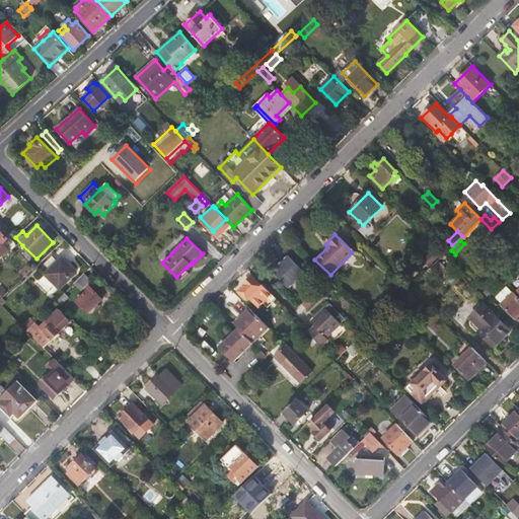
[(422,261),(430,268),(431,267),(440,258),(433,250),(422,261)]
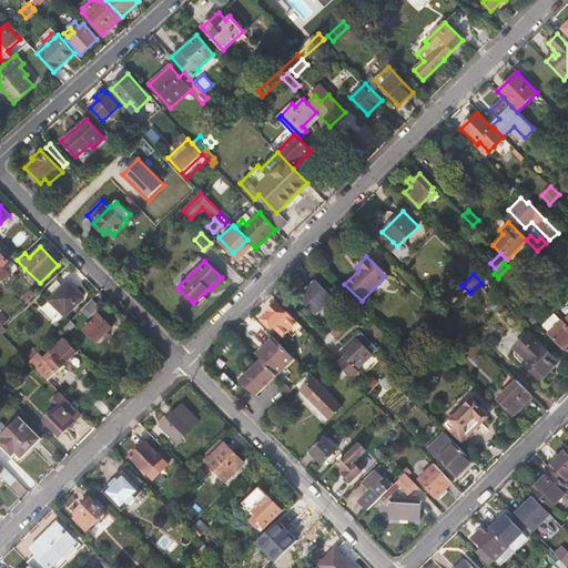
[(316,280),(298,297),(316,314),(333,297),(316,280)]
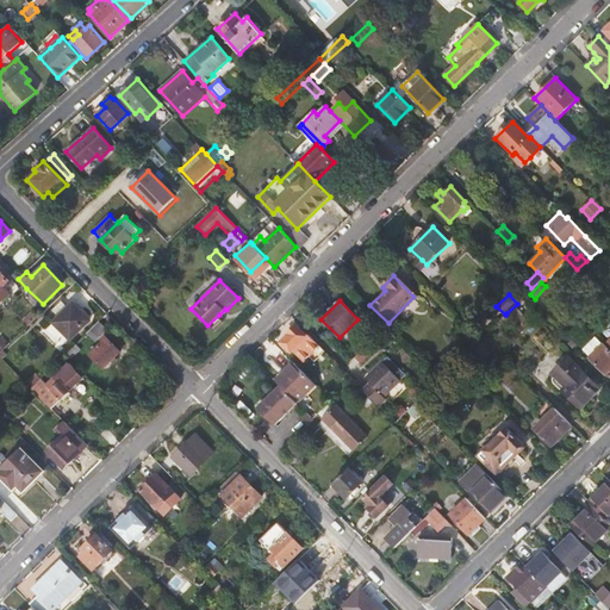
[(62,302),(51,311),(58,318),(69,309),(62,302)]
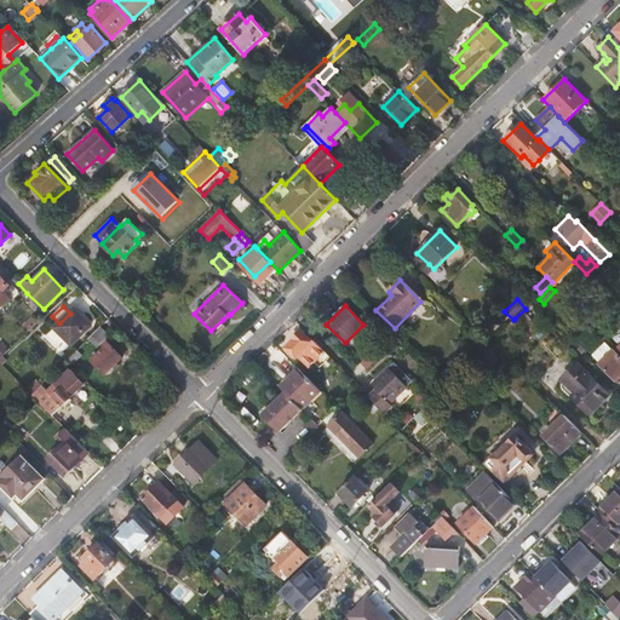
[(91,326),(75,309),(70,314),(59,323),(46,337),(58,350),(67,342),(72,345),(91,326)]
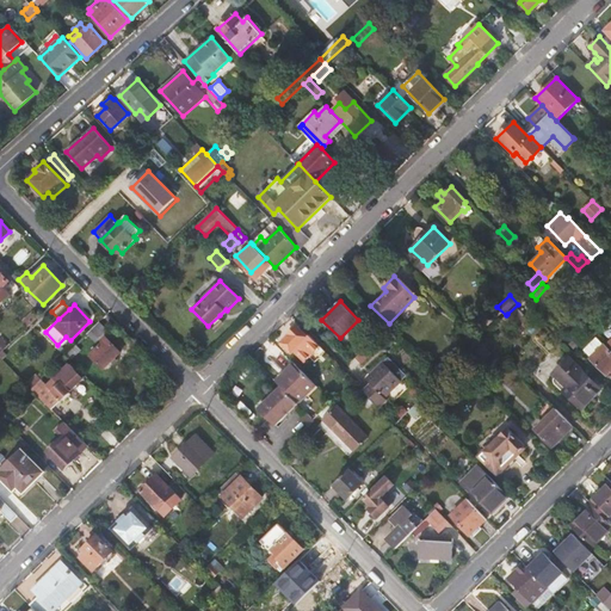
[(523,308),(518,304),(507,314),(516,322),(523,314),(519,310),(523,308)]
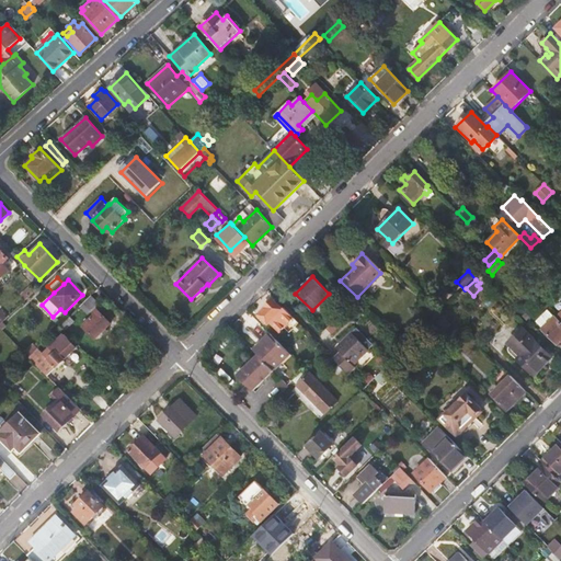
[(205,293),(202,289),(191,299),(195,302),(205,293)]
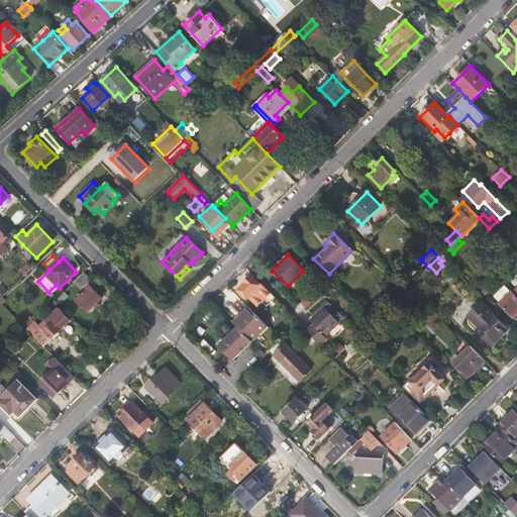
[(90,280),(84,273),(74,283),(80,290),(90,280)]
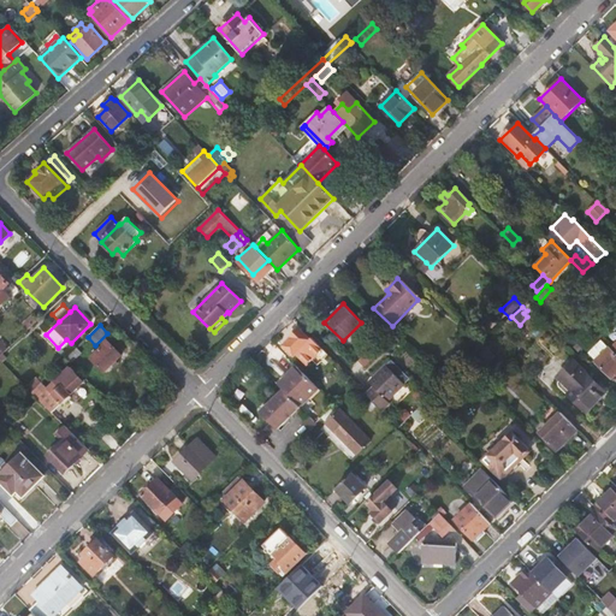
[(318,363),(327,355),(308,336),(308,337),(300,329),(284,344),(295,355),(296,355),(306,365),(313,359),(318,363)]
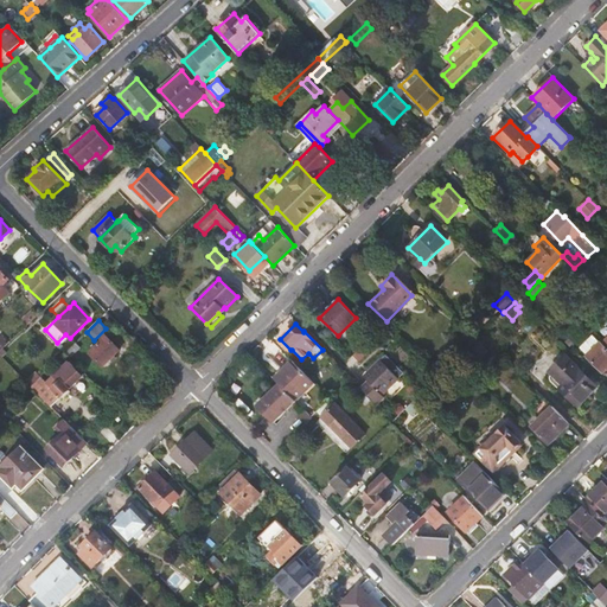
[(468,338),(472,333),(466,327),(461,331),(468,338)]
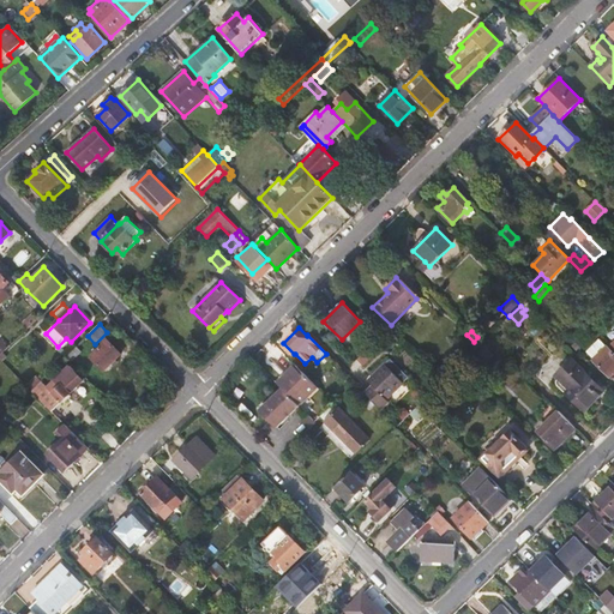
[(613,354),(600,339),(585,353),(609,377),(613,373),(613,354)]
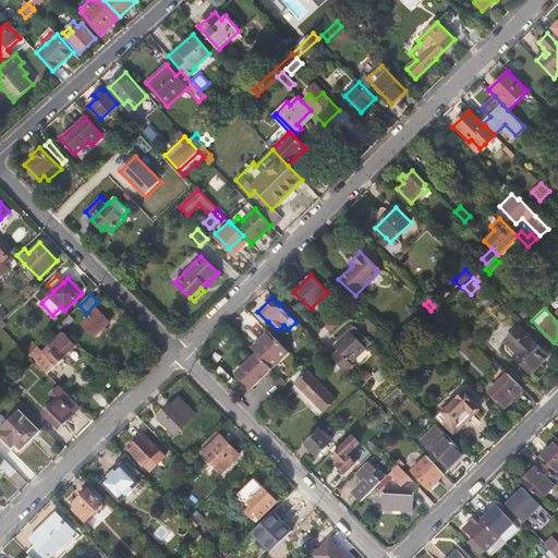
[(110,320),(98,310),(82,326),(94,338),(110,320)]
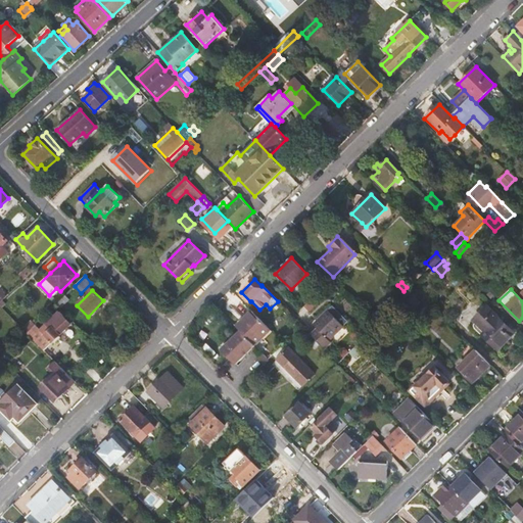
[(421,308),(428,301),(417,290),(410,297),(421,308)]
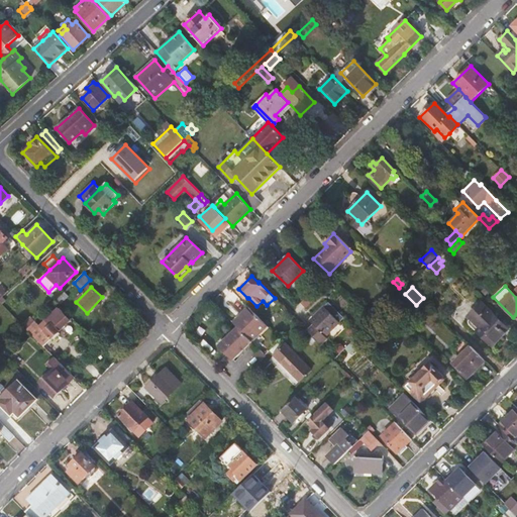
[(69,296),(64,292),(55,301),(60,305),(69,296)]
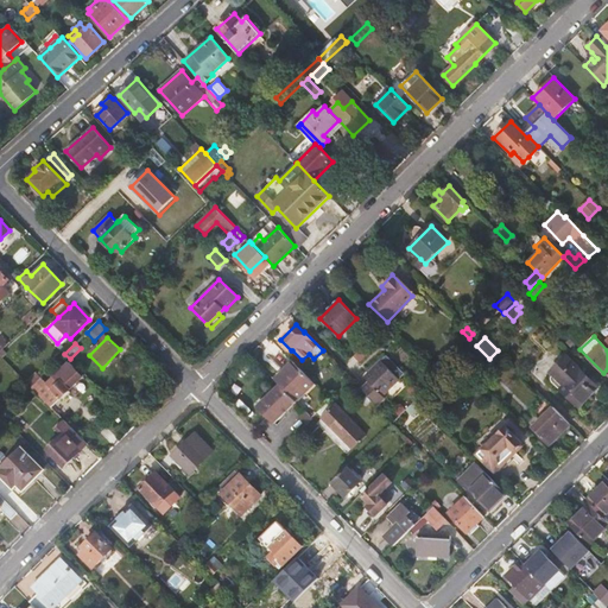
[(363,347),(350,360),(356,366),(369,353),(363,347)]
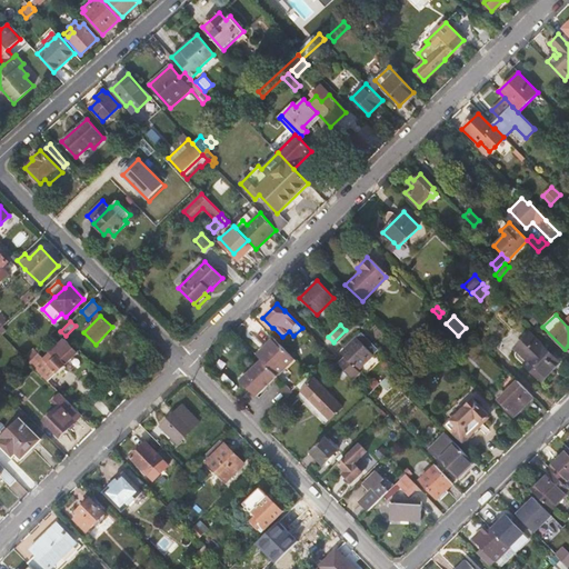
[(530,332),(513,347),(527,360),(525,363),(541,381),(560,362),(530,332)]
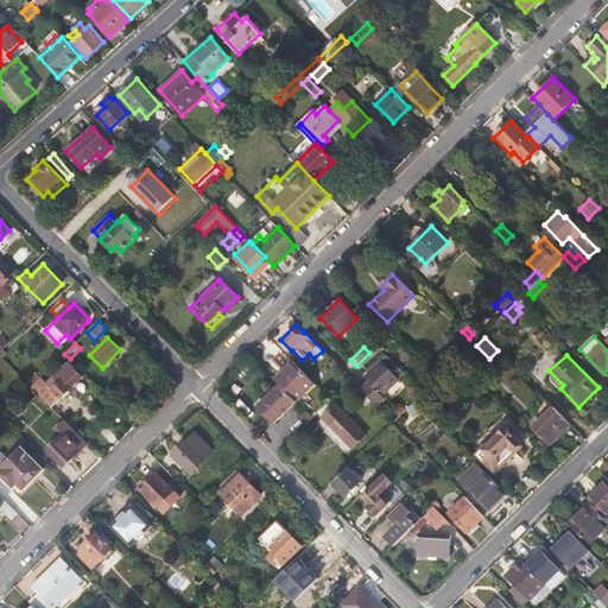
[(368,381),(359,388),(377,406),(385,398),(382,396),(399,379),(403,375),(385,356),(380,361),(363,378),(368,381)]
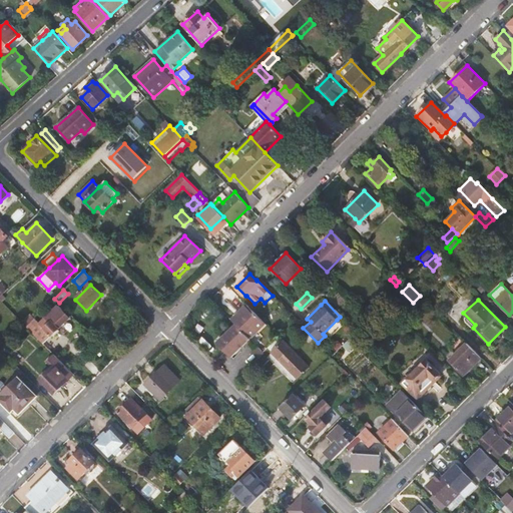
[(246,305),(231,321),(235,326),(248,339),(265,323),(246,305)]
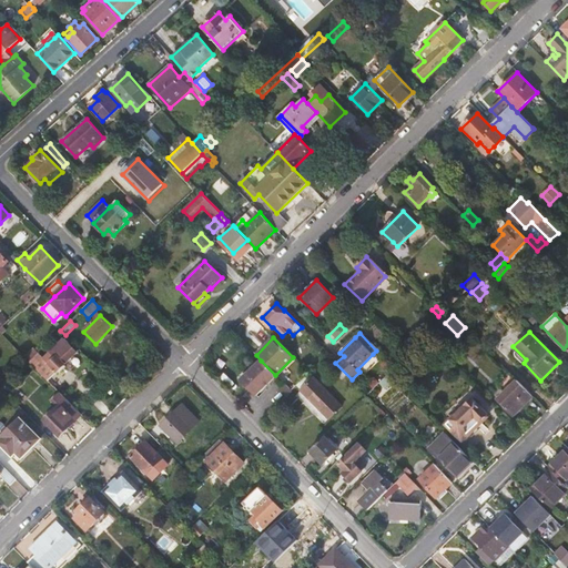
[(43,361),(37,353),(29,362),(49,382),(78,353),(64,340),(43,361)]
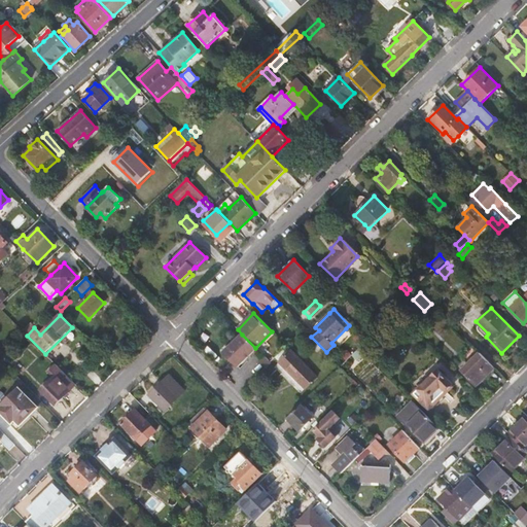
[(237,365),(255,348),(242,335),(223,352),(237,365)]
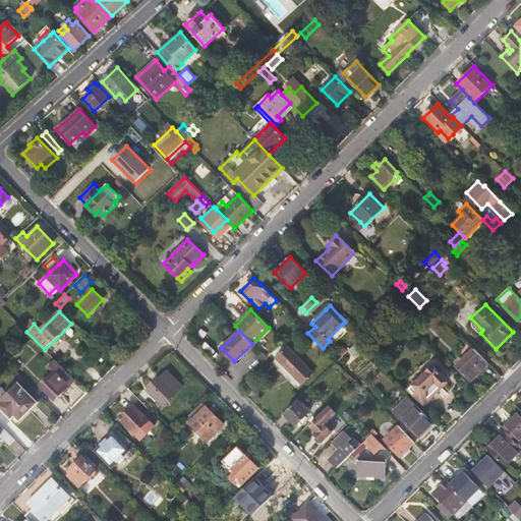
[(274,352),(278,356),(287,346),(283,343),(274,352)]
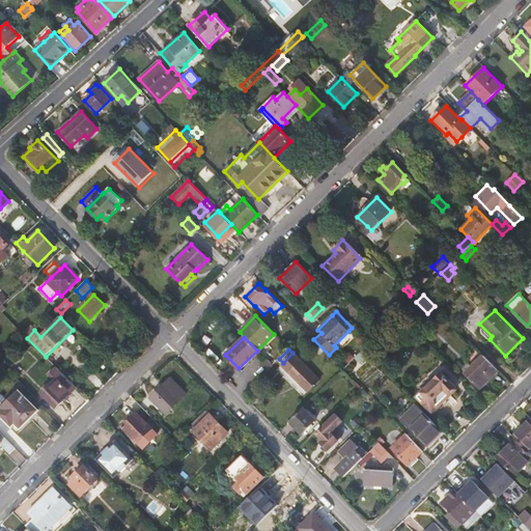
[(360,362),(367,356),(362,351),(355,357),(360,362)]
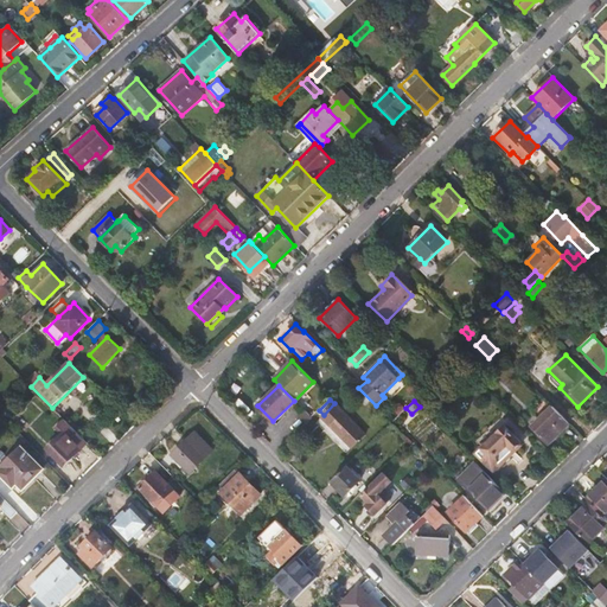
[(334,403),(324,415),(321,416),(352,447),(365,434),(334,403)]
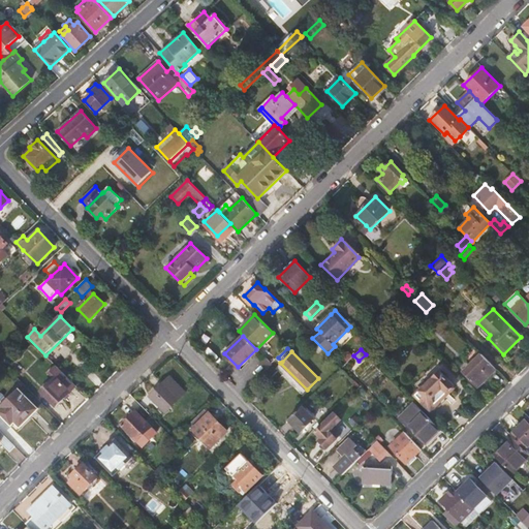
[(342,358),(346,363),(352,356),(347,351),(342,358)]
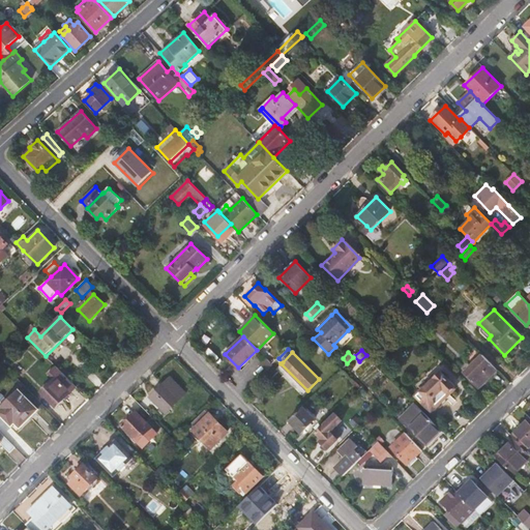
[(478,387),(497,370),(482,355),(464,372),(478,387)]
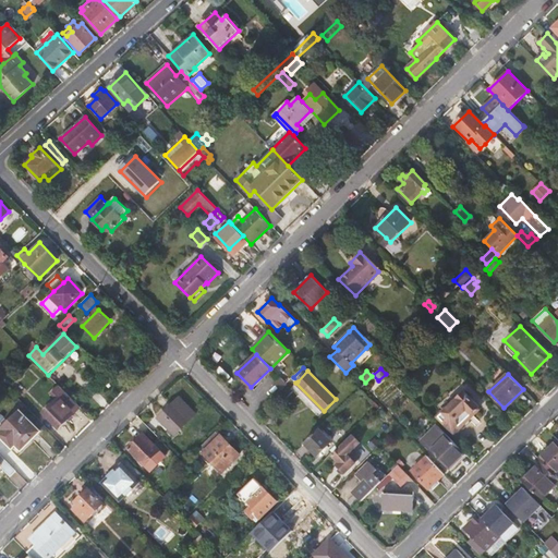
[(59,375),(53,380),(62,390),(68,385),(59,375)]
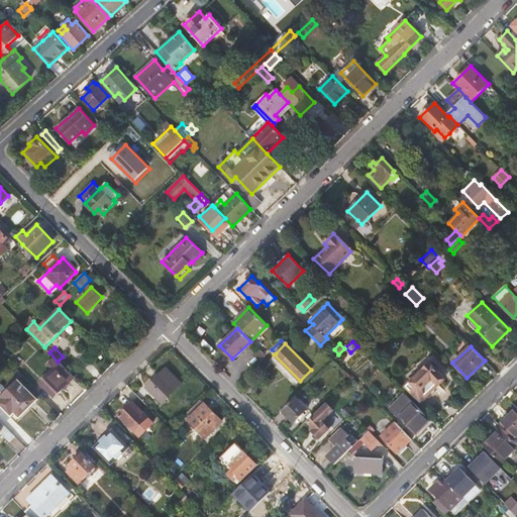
[(259,349),(253,354),(260,362),(266,355),(259,349)]
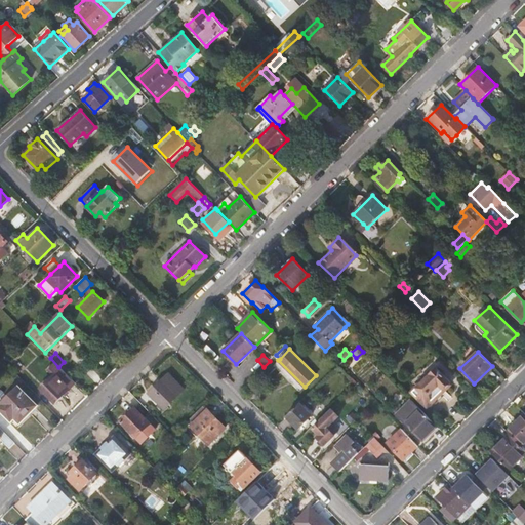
[(55,404),(75,384),(54,363),(47,370),(53,376),(40,389),(55,404)]
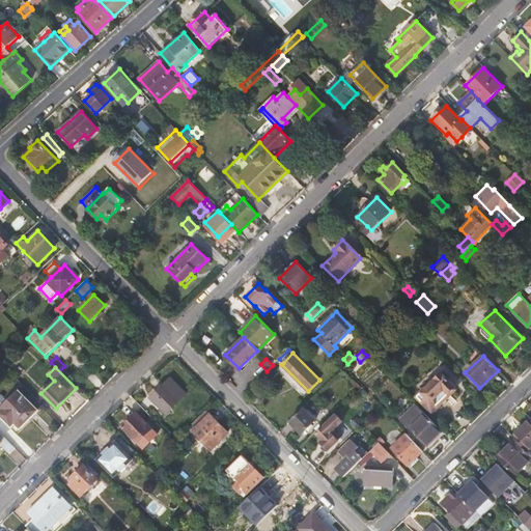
[(441,372),(416,397),(432,414),(457,389),(441,372)]
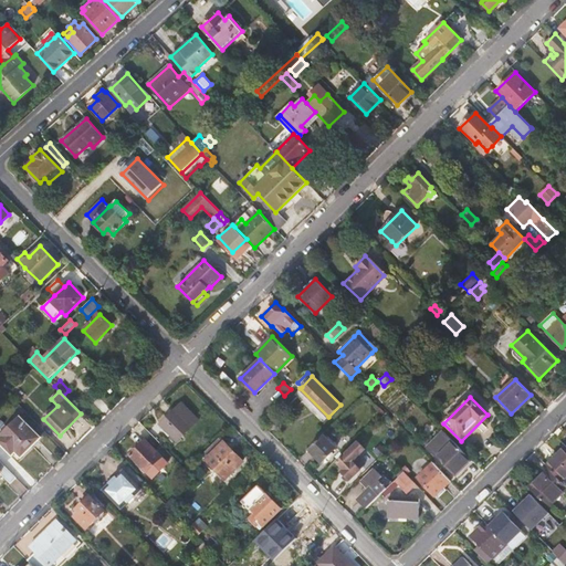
[(199,420),(182,404),(160,425),(177,441),(199,420)]
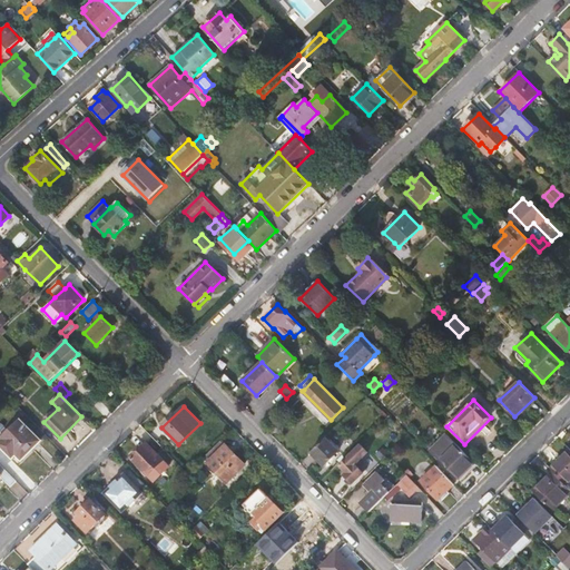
[(364,418),(355,409),(342,422),(350,431),(364,418)]
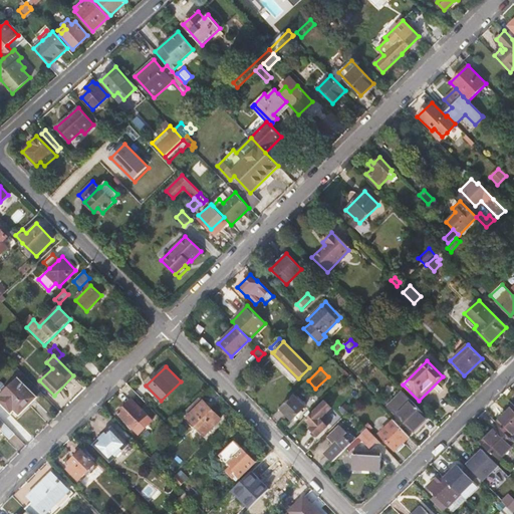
[(18,378),(0,397),(0,402),(10,413),(14,410),(19,415),(37,398),(18,378)]
